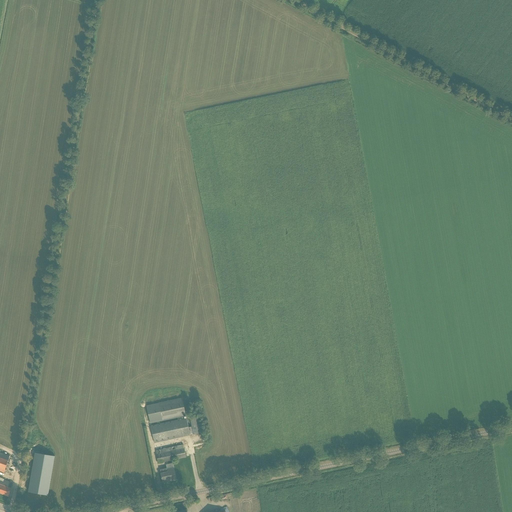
[(182,398),(147,405),(151,424),(177,418),(179,418),(180,417),(186,416),(182,398)]
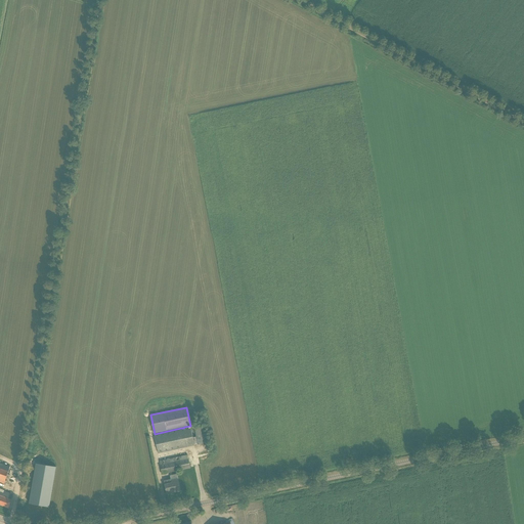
[(193,428),(198,444),(208,442),(204,426),(193,428)]
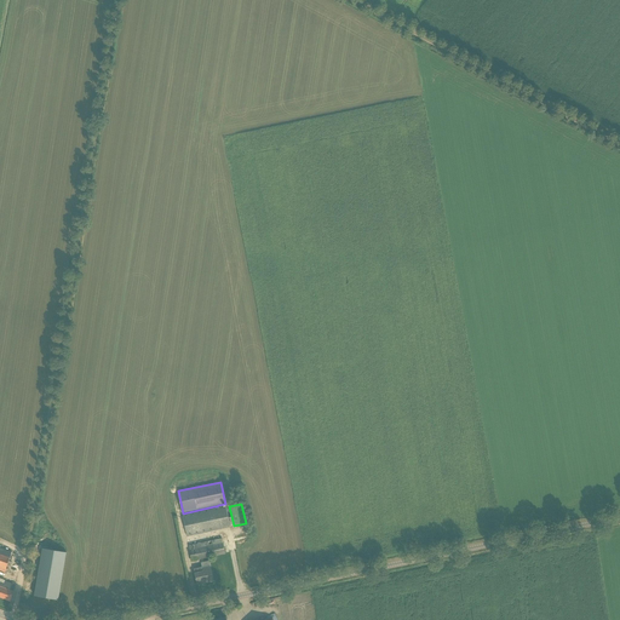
[(218,505),(217,506),(214,506),(216,509),(182,516),(187,537),(230,527),(225,506),(218,507),(218,505)]
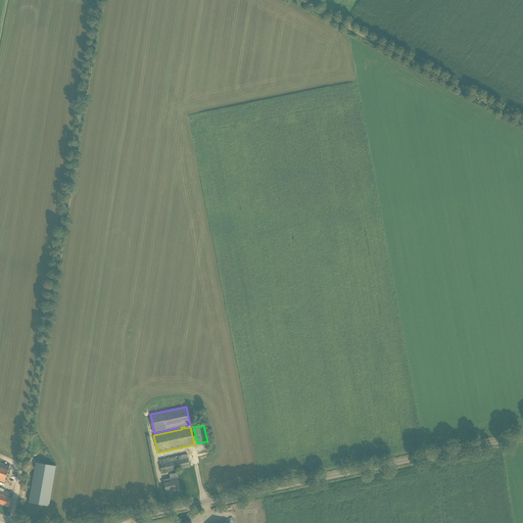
[(158,461),(161,473),(190,467),(187,455),(158,461)]
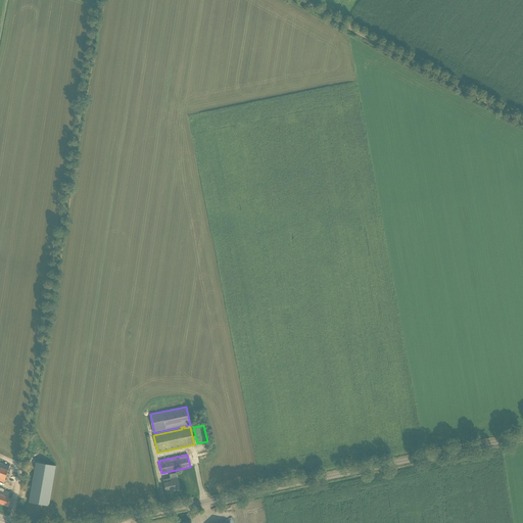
[(0,462),(0,485),(3,486),(10,466),(0,462)]
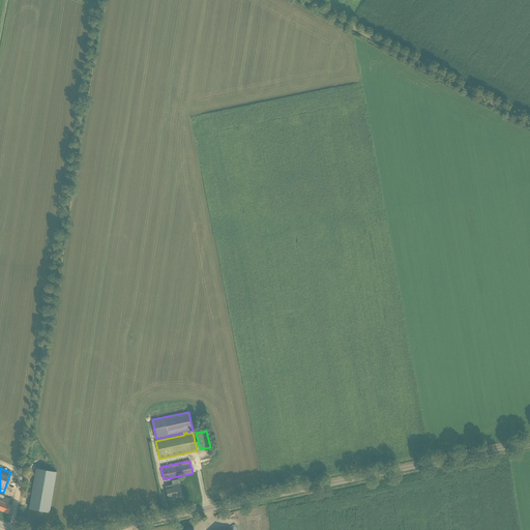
[(36,469),(29,509),(50,513),(57,472),(36,469)]
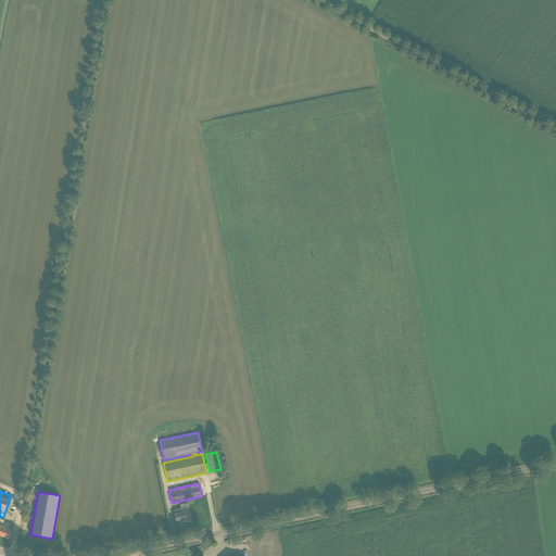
[(182,513),(180,513),(175,515),(175,518),(175,519),(176,519),(176,523),(182,521),(182,522),(191,521),(190,516),(187,504),(180,505),(181,510),(182,510),(182,513)]
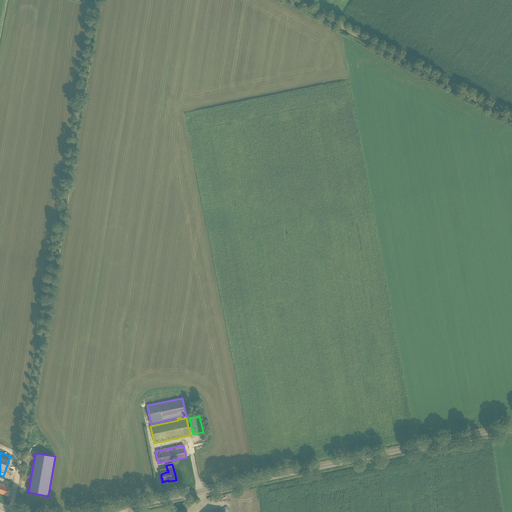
[(0,493),(8,496),(12,483),(4,480),(4,482),(0,480),(0,493)]
